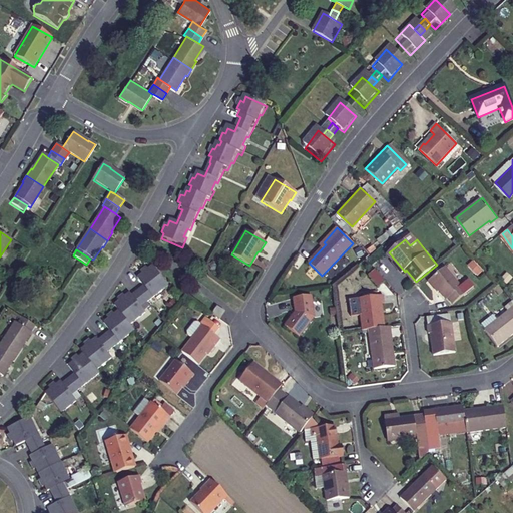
[(483,269),(478,263),(474,267),(479,272),(483,269)]
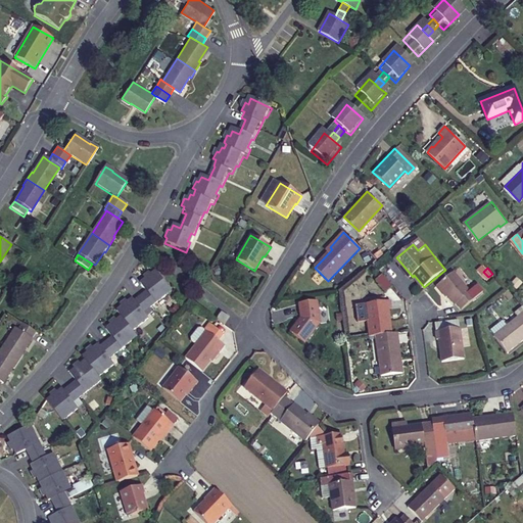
[(148,273),(142,278),(143,280),(139,283),(145,292),(139,297),(134,301),(132,299),(127,302),(125,300),(117,304),(120,307),(115,312),(121,317),(115,321),(113,318),(107,323),(109,326),(105,329),(110,337),(105,342),(99,346),(97,344),(92,347),(90,345),(84,349),(85,352),(81,355),(84,360),(79,364),(77,361),(70,366),(73,368),(68,371),(74,380),(68,384),(62,388),(60,386),(55,390),(53,387),(47,392),(49,395),(44,398),(54,412),(60,420),(76,409),(72,401),(78,397),(99,381),(96,376),(112,365),(108,360),(114,354),(136,337),(132,331),(147,320),(142,314),(148,308),(171,291),(155,271),(150,275),(148,273)]
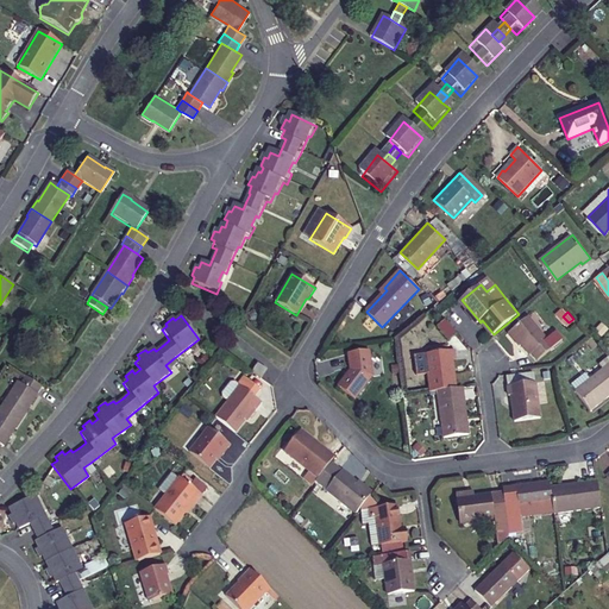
[(546,341),(528,319),(512,333),(531,357),(532,356),(537,363),(563,343),(556,334),(546,341)]
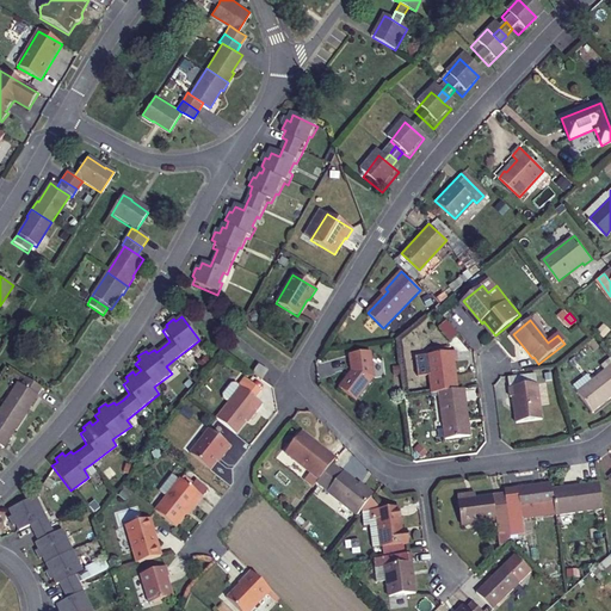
[(450,344),(457,337),(446,323),(438,329),(450,344)]
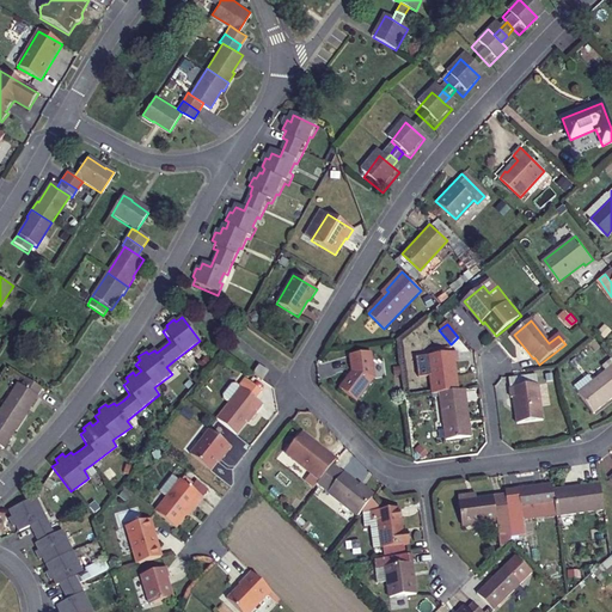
[(371,353),(349,356),(352,373),(340,389),(356,403),(374,379),(371,353)]
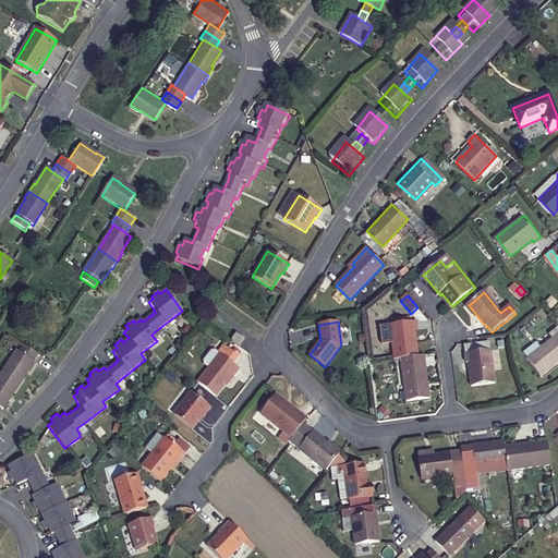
[(393,325),(388,325),(392,361),(399,360),(416,358),(413,331),(416,330),(415,322),(409,323),(393,325)]
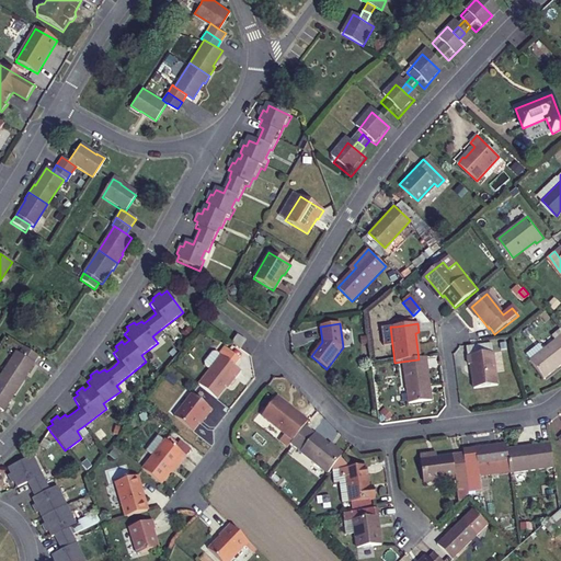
[(237,335),(231,344),(241,350),(247,341),(237,335)]
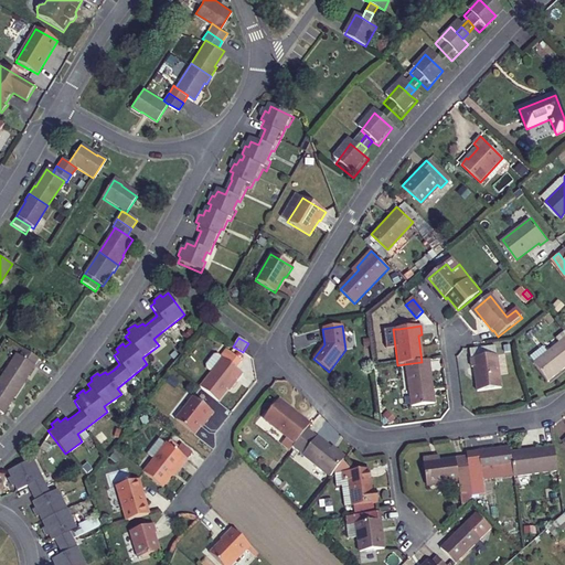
[(564,368),(564,339),(537,362),(551,380),(564,368)]
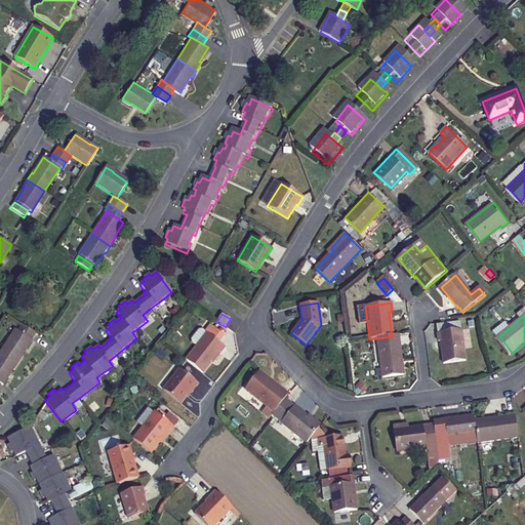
[(19,331),(33,340),(37,334),(24,325),(19,331)]
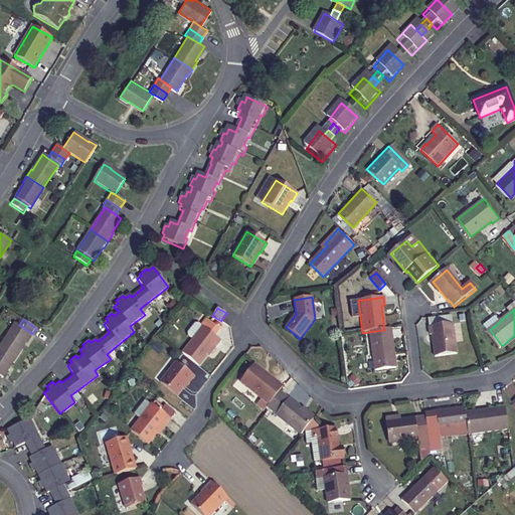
[(216,347),(221,341),(215,336),(220,330),(206,319),(201,325),(203,327),(182,353),(199,366),(215,346),(216,347)]
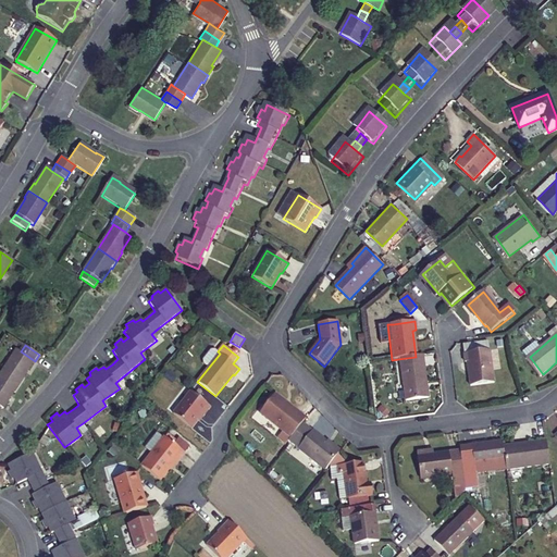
[(2,373),(21,386),(26,379),(24,378),(35,361),(21,351),(17,350),(2,373)]
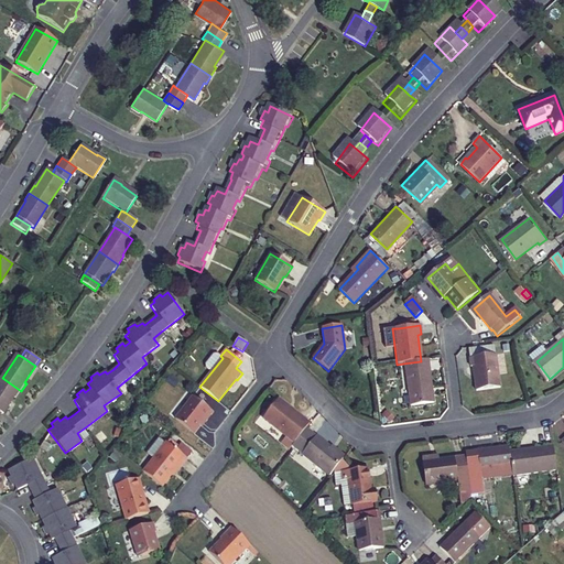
[(475,370),(479,392),(502,389),(497,356),(472,360),(473,370),(475,370)]
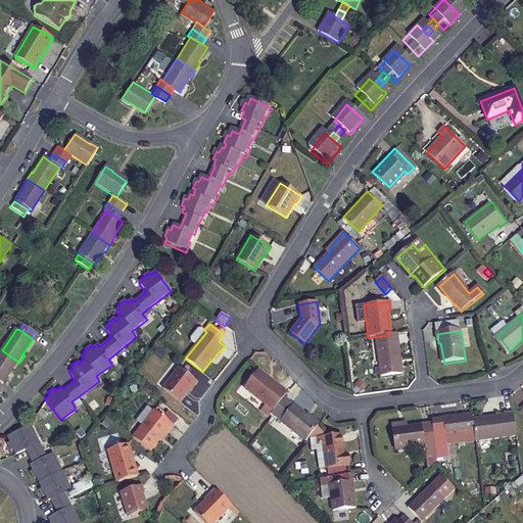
[(390,335),(374,337),(379,377),(400,374),(395,334),(390,335)]
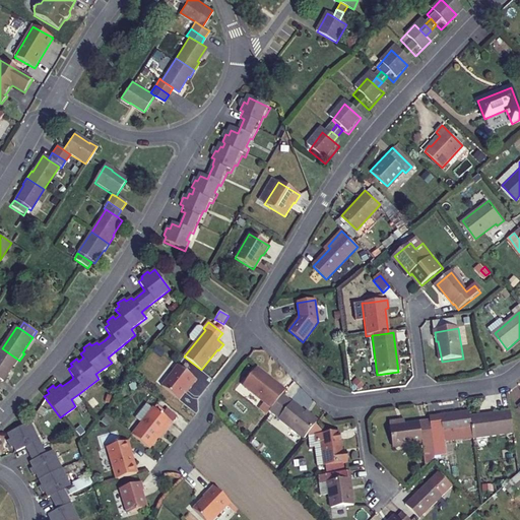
[(0,350),(0,378),(1,379),(3,381),(13,367),(15,368),(19,361),(2,348),(0,350)]
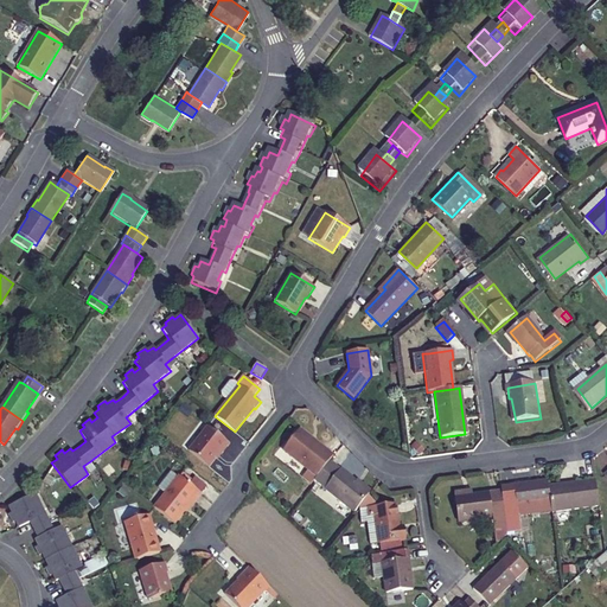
[(209,467),(219,453),(222,454),(229,443),(208,427),(189,452),(209,467)]
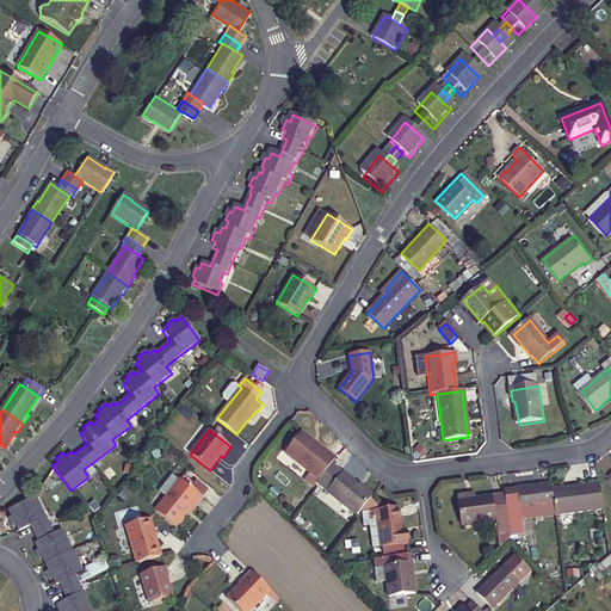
[(284,455),(319,481),(332,464),(335,460),(302,432),(284,455)]
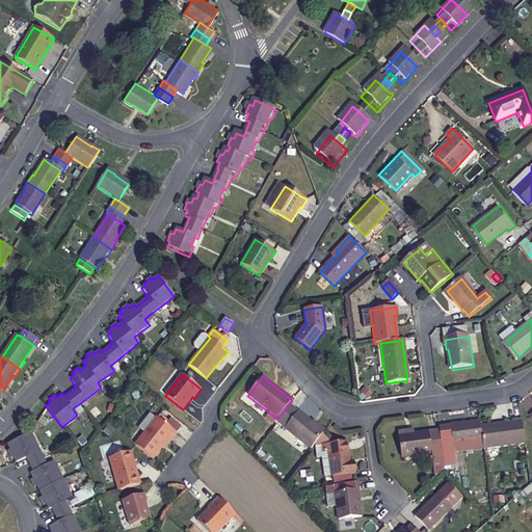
[(291,403),(276,421),(312,448),(325,430),(291,403)]
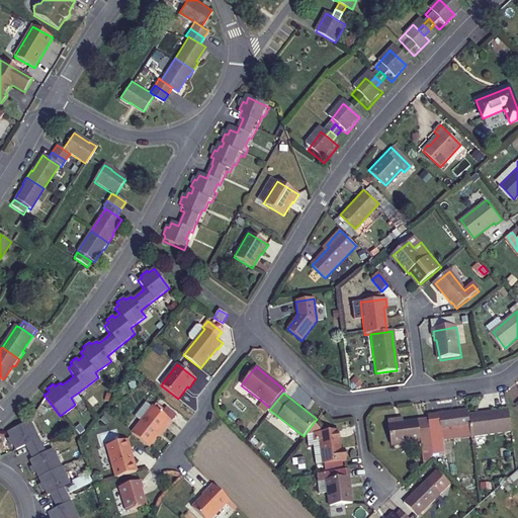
[(153,407),(132,434),(149,447),(165,427),(166,428),(172,422),(162,414),(153,407)]
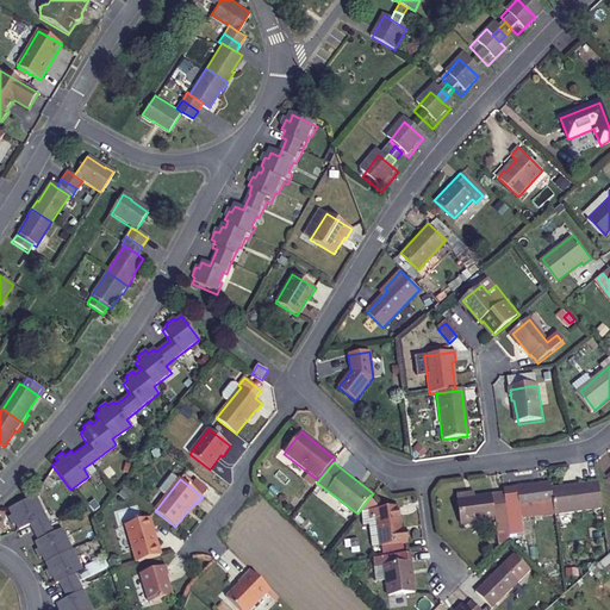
[(191,487),(203,497),(207,489),(197,480),(191,487)]
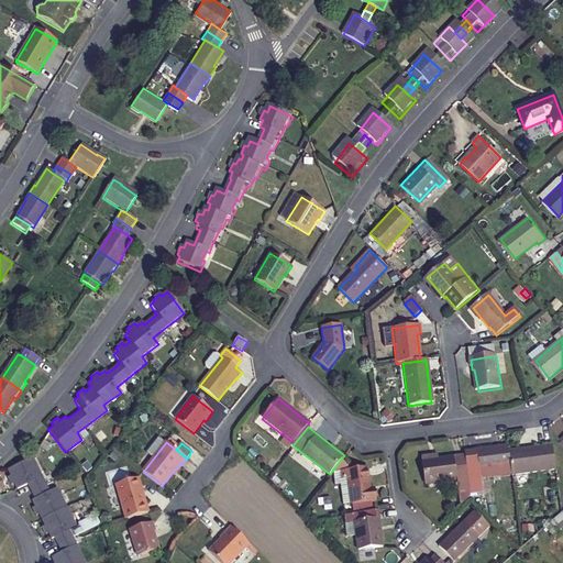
[(511,466),(512,476),(555,470),(552,444),(509,451),(511,466)]
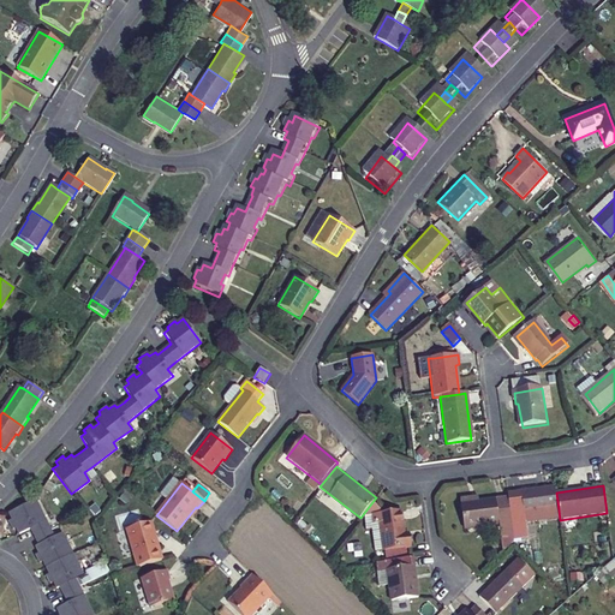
[(525,514),(559,509),(556,493),(555,487),(507,494),(508,499),(512,526),(513,538),(526,537),(525,514)]
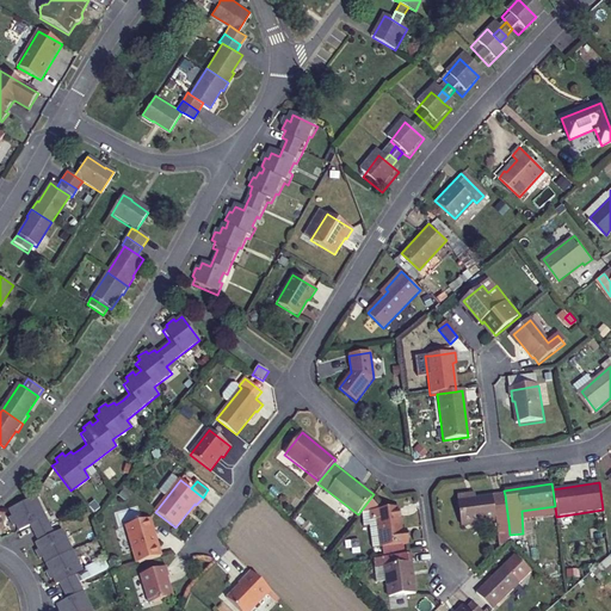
[(493,497),(475,499),(457,501),(460,525),(495,522),(495,524),(508,523),(505,495),(493,497)]
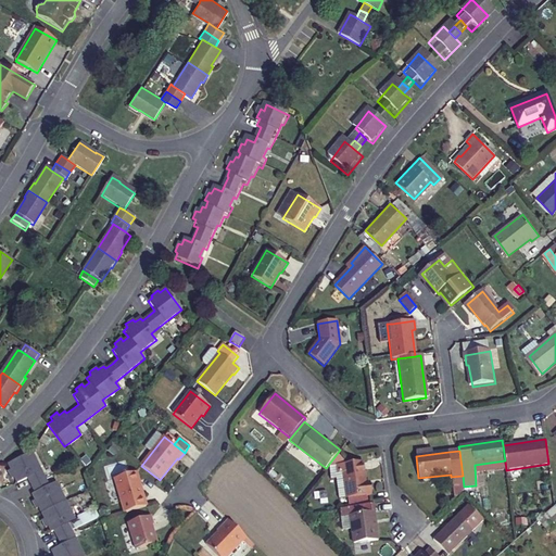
[(83,555),(71,531),(67,523),(75,519),(65,501),(55,481),(48,485),(43,478),(30,452),(7,465),(10,470),(7,472),(10,480),(13,478),(16,483),(26,478),(29,485),(34,493),(30,494),(34,501),(30,502),(34,509),(38,508),(40,514),(43,519),(39,521),(43,529),(47,527),(49,532),(52,531),(55,538),(60,546),(50,551),(52,555),(83,555)]
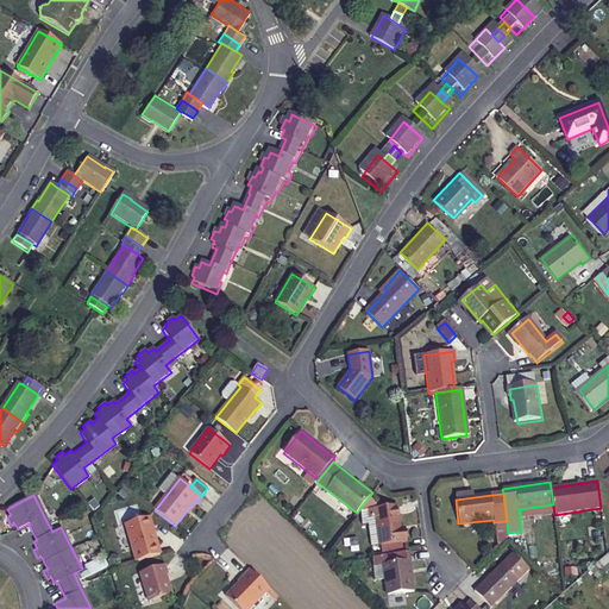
[(400,529),(396,504),(369,508),(370,518),(375,516),(378,546),(405,542),(403,529),(400,529)]
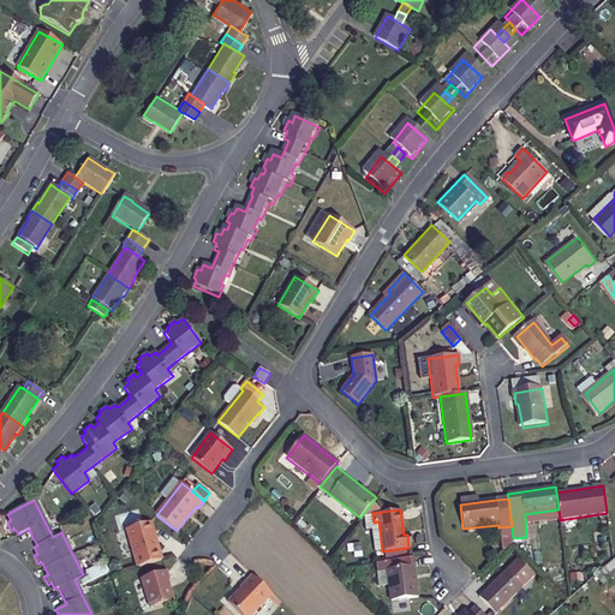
[(163,560),(156,538),(155,539),(150,523),(126,530),(138,568),(163,560)]
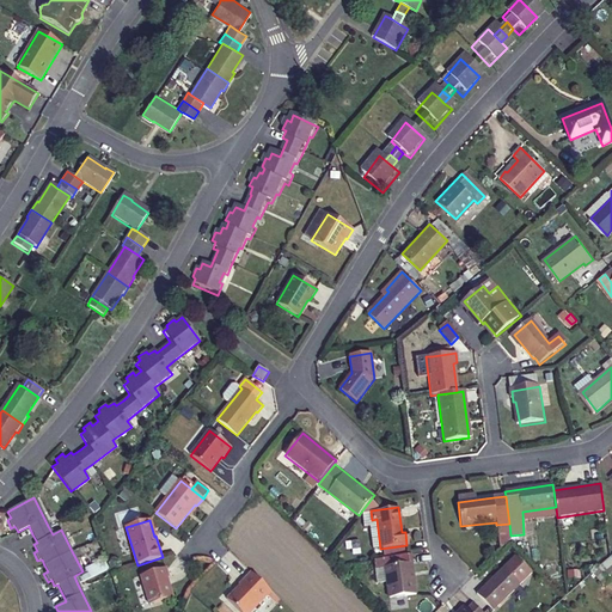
[(509,524),(496,525),(500,551),(512,539),(510,536),(509,524)]
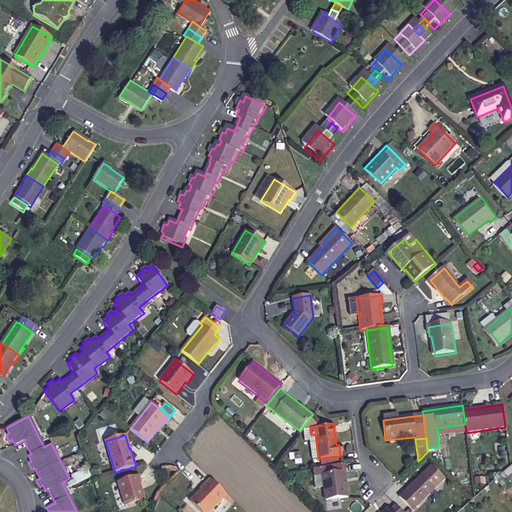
[(343,464),(312,468),(313,475),(315,475),(316,491),(323,490),(324,491),(325,501),(348,498),(343,464)]
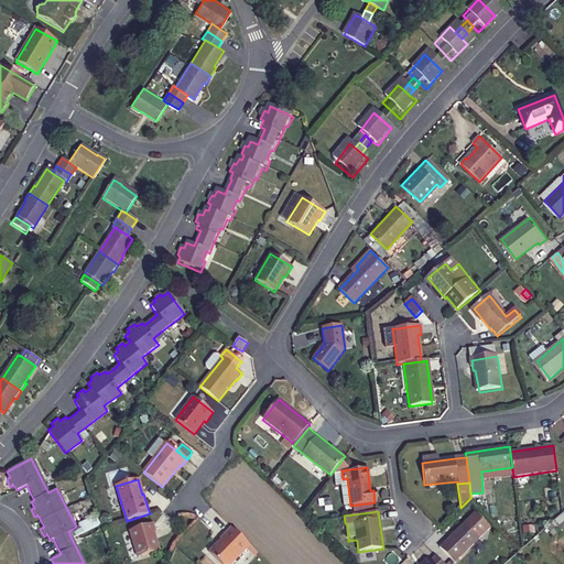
[(130,531),(138,557),(160,552),(154,533),(156,533),(153,524),(130,531)]
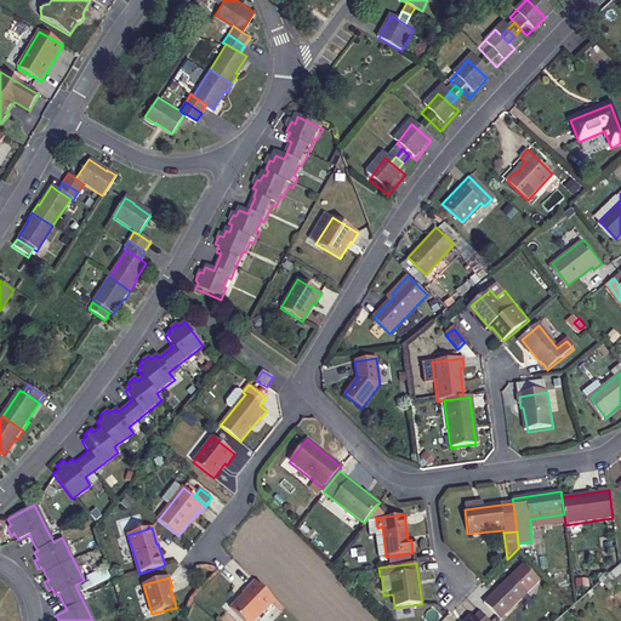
[(528,592),(512,577),(485,603),(501,619),(528,592)]
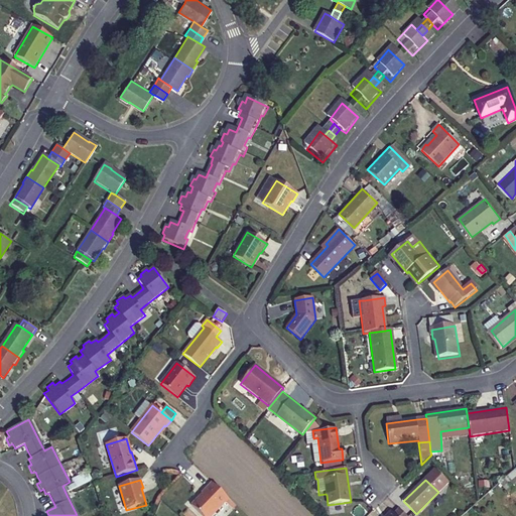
[(212,515),(229,499),(212,483),(202,493),(203,495),(191,506),(202,515),(212,515)]
